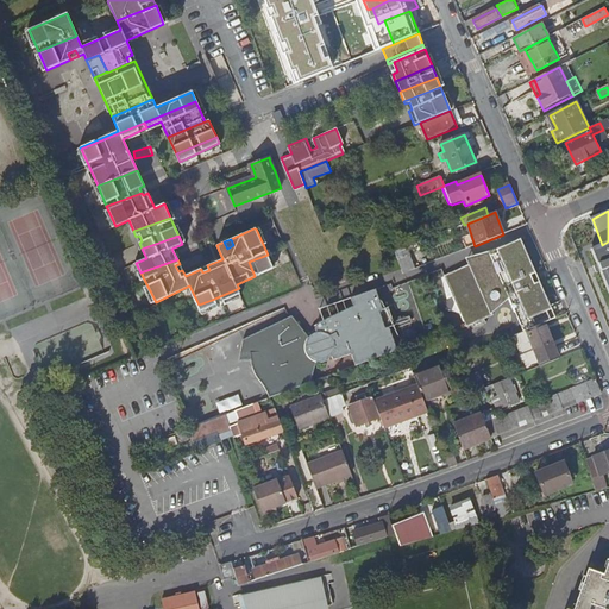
[(608,242),(602,245),(591,250),(608,290),(608,242)]
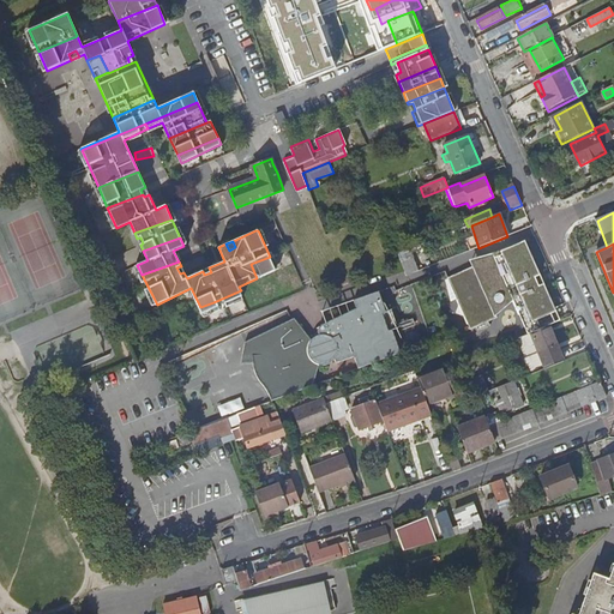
[(417,246),(399,253),(408,276),(444,262),(439,250),(417,258),(414,251),(419,250),(417,246)]
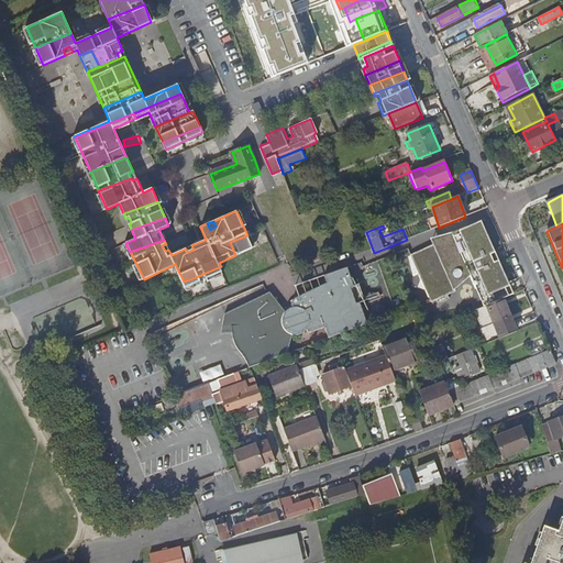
[(230,242),(235,255),(253,246),(247,235),(230,242)]
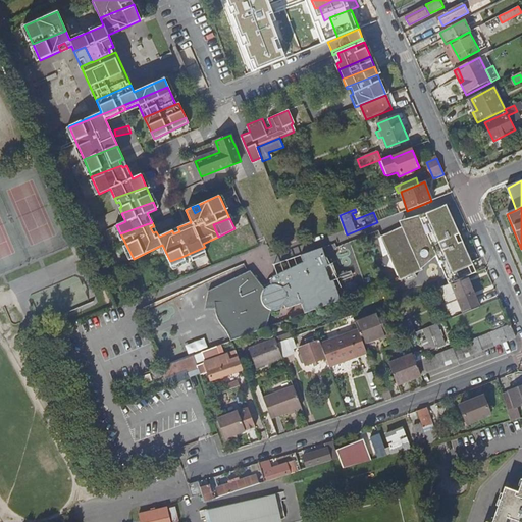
[(205,247),(181,257),(184,263),(207,252),(205,247)]
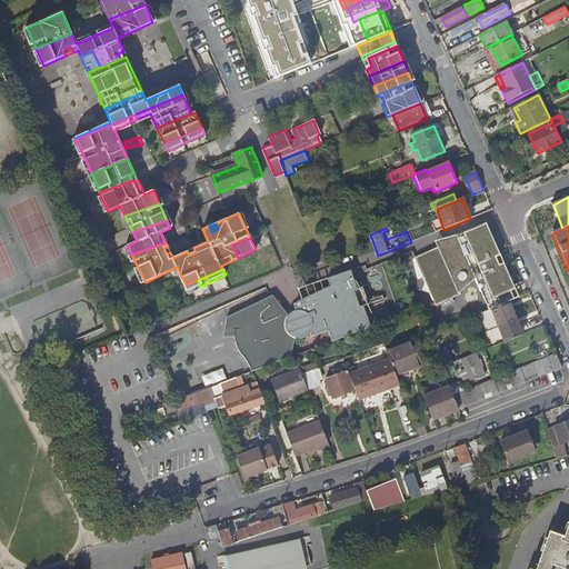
[(230,318),(226,332),(243,325),(247,329),(237,333),(239,339),(241,343),(248,351),(251,357),(252,365),(252,372),(253,371),(372,327),(365,307),(370,305),(365,287),(359,291),(351,270),(328,279),(331,288),(299,302),(297,303),(296,306),(295,308),(297,313),(289,317),(273,297),(230,318)]
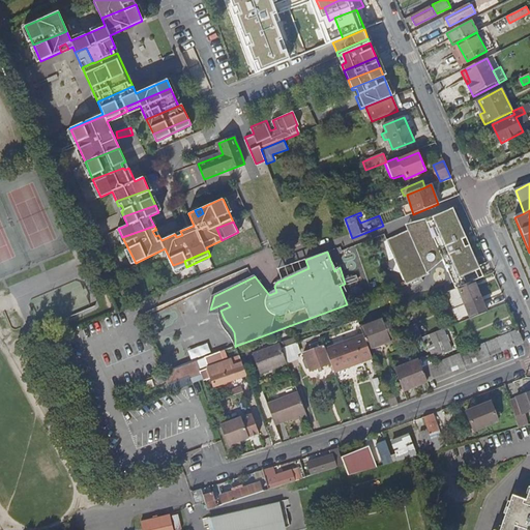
[(184,261),(173,265),(176,271),(186,267),(184,261)]
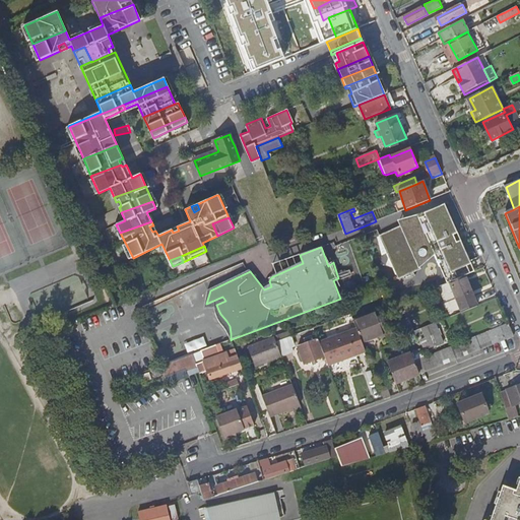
[(468,275),(474,289),(492,281),(485,268),(468,275)]
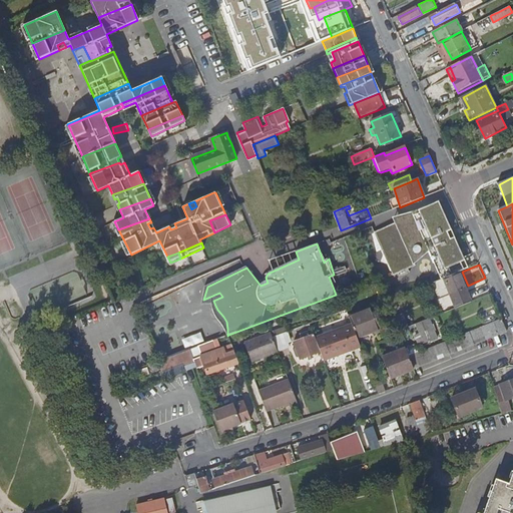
[(459,272),(445,277),(451,294),(456,308),(471,302),(465,289),(459,272)]
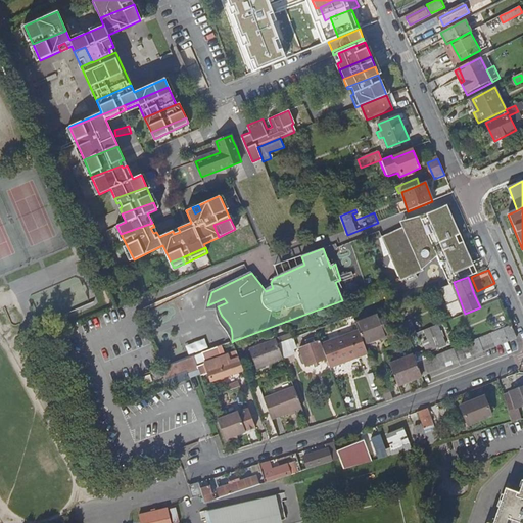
[(454,282),(442,287),(454,318),(465,314),(460,299),(454,282)]
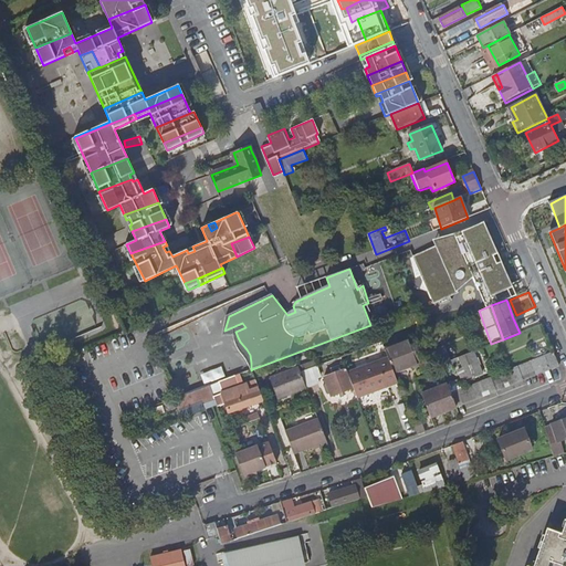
[(222,337),(236,332),(245,327),(242,323),(224,331),(222,337)]
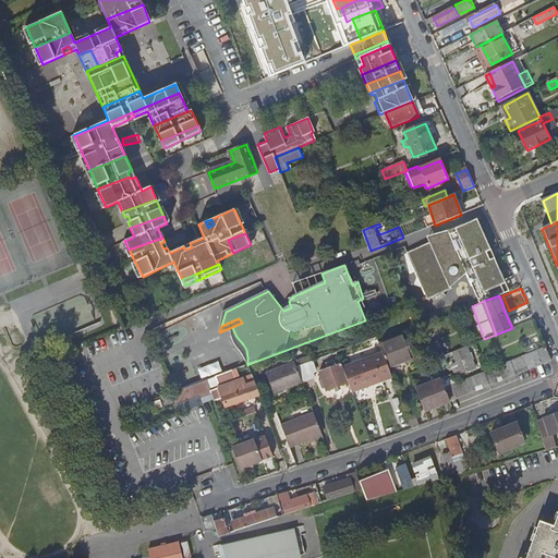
[(397,338),(405,361),(414,358),(405,335),(397,338)]
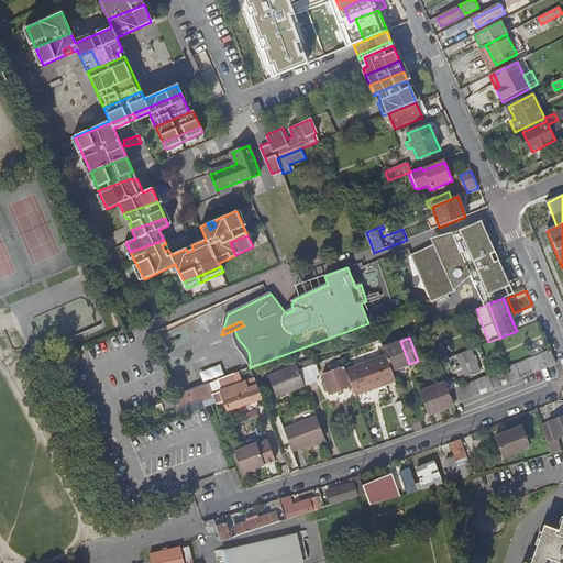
[(400,341),(383,348),(386,356),(393,372),(409,364),(400,341)]
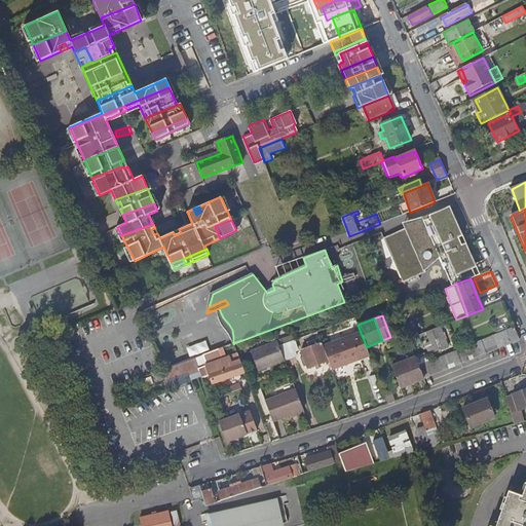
[(419,365),(424,378),(519,340),(520,340),(515,327),(419,365)]
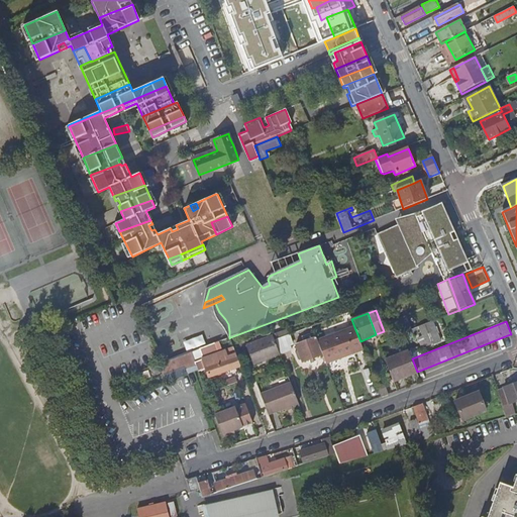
[(430,333),(428,334),(429,337),(439,334),(435,324),(427,327),(430,333)]
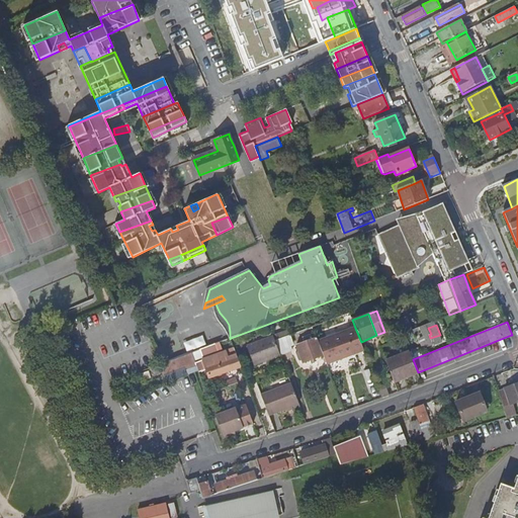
[(345,331),(350,346),(361,342),(355,328),(345,331)]
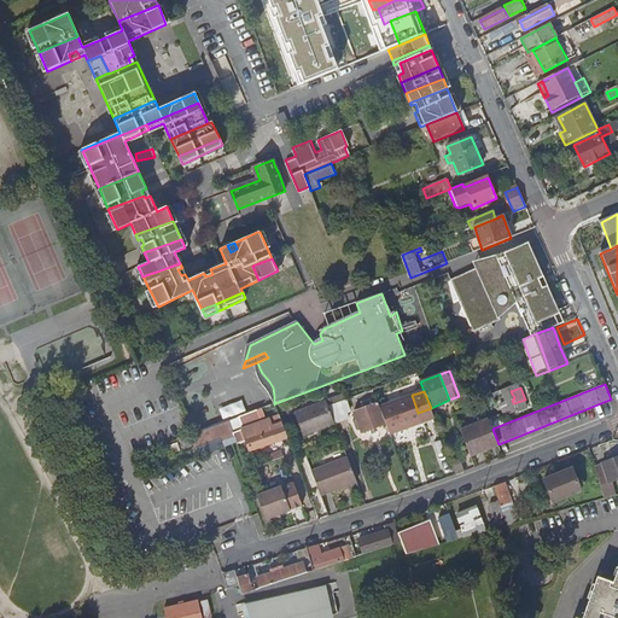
[(347,395),(327,402),(330,407),(349,400),(347,395)]
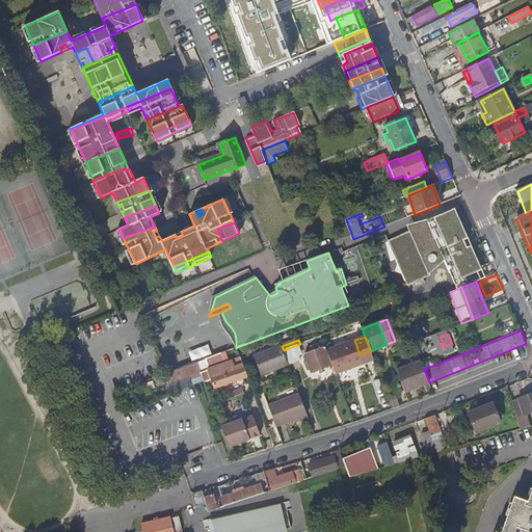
[(354,340),(327,350),(334,366),(360,355),(354,340)]
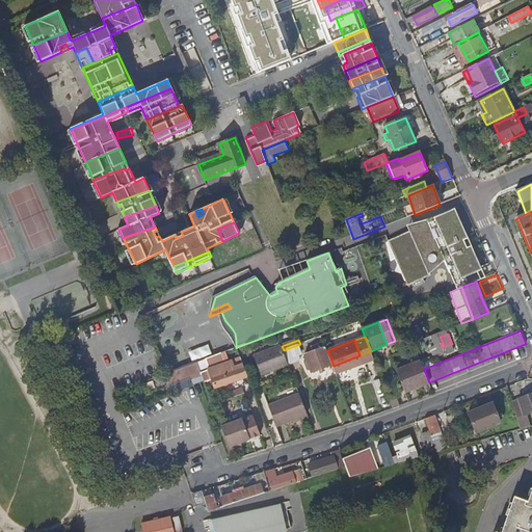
[(284,350),(288,363),(293,361),(290,353),(302,348),(300,344),(284,350)]
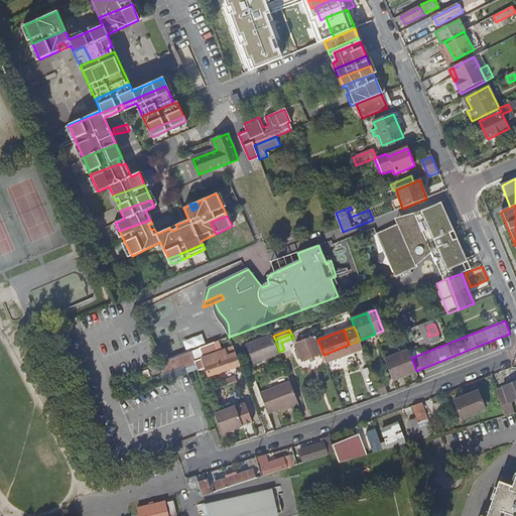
[(431,344),(428,337),(427,334),(418,337),(423,348),(431,344)]
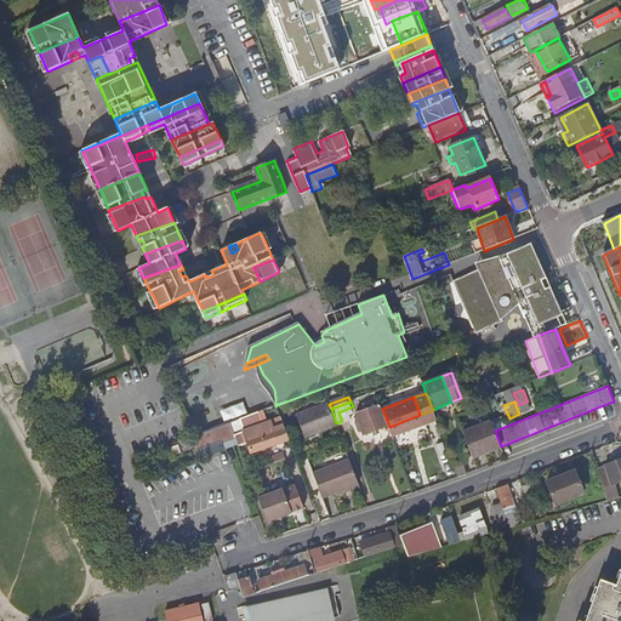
[(224,420),(249,415),(245,403),(222,408),(224,420)]
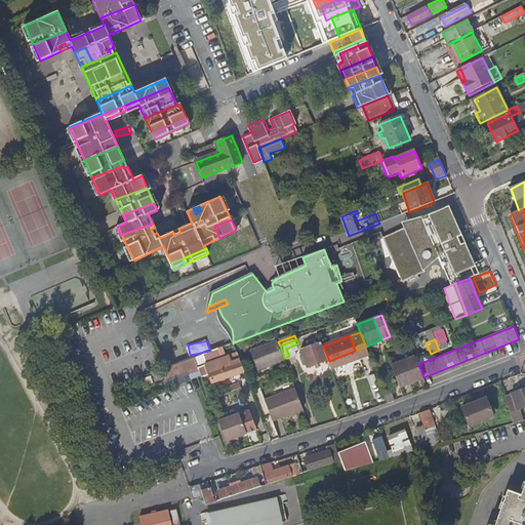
[(258,371),(285,361),(284,358),(280,346),(278,341),(251,351),(258,371)]
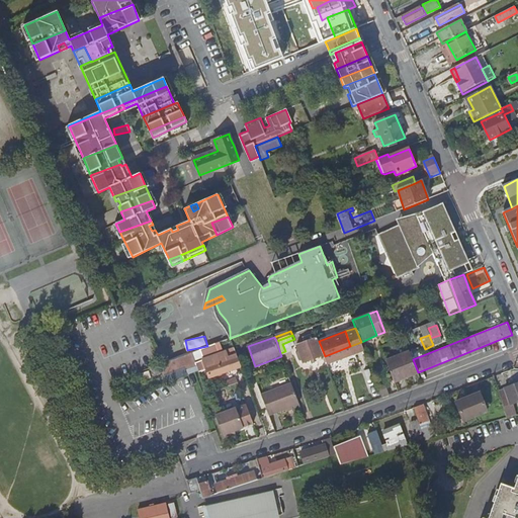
[(305,363),(325,356),(319,341),(318,338),(297,345),(300,353),(298,353),(297,353),(300,361),(303,360),(305,363)]
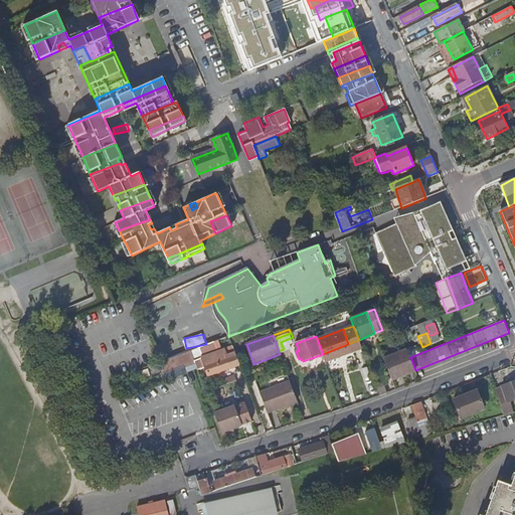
[(222,342),(221,339),(205,345),(207,351),(217,347),(216,345),(222,342)]
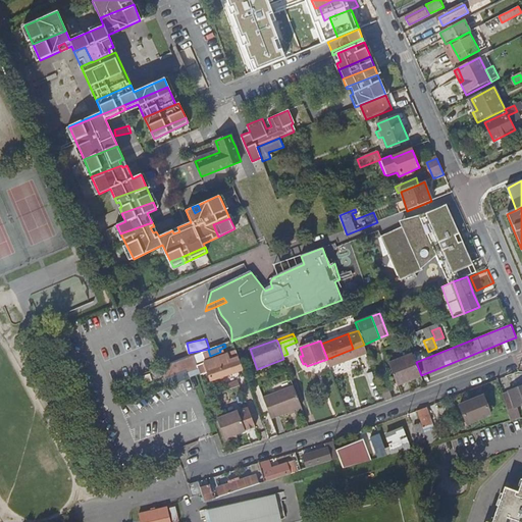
[(186,374),(200,369),(194,355),(161,368),(162,371),(165,370),(167,377),(185,371),(186,374)]
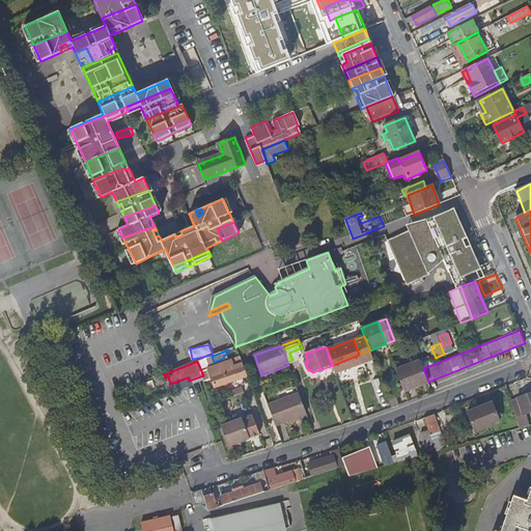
[(216,386),(247,373),(243,363),(232,367),(230,361),(208,370),(216,386)]
